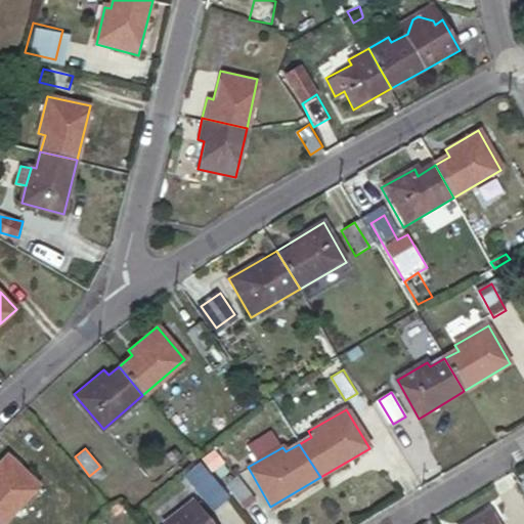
[(0,523),(2,523),(38,486),(5,454),(0,461),(0,523)]
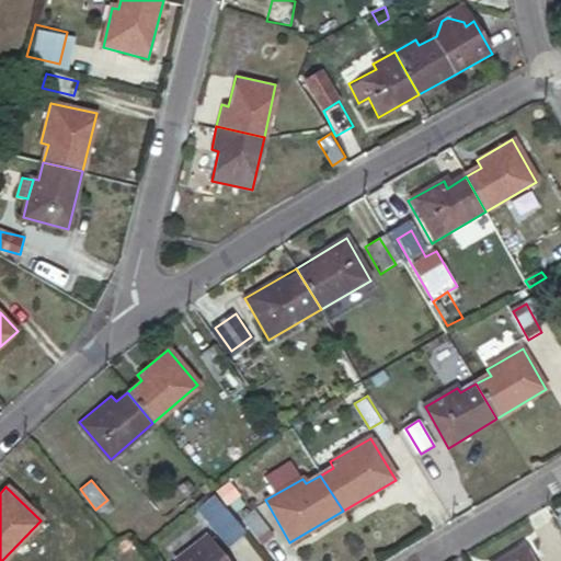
[(215,494),(221,502),(229,495),(222,487),(215,494)]
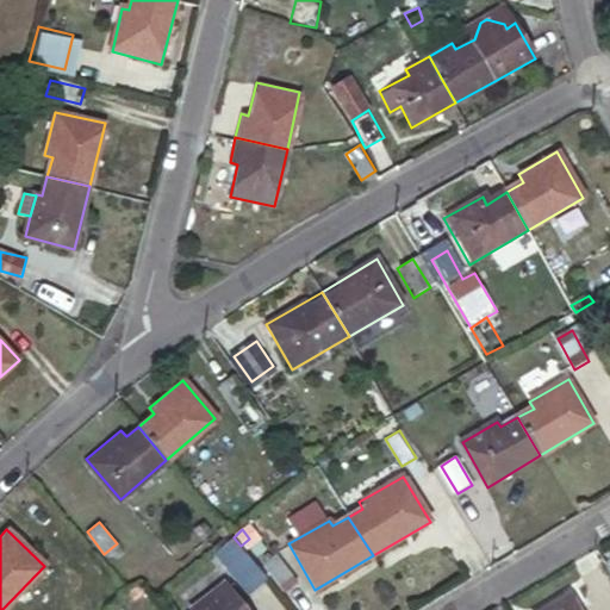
[(191,609),(246,609),(226,584),(191,609)]
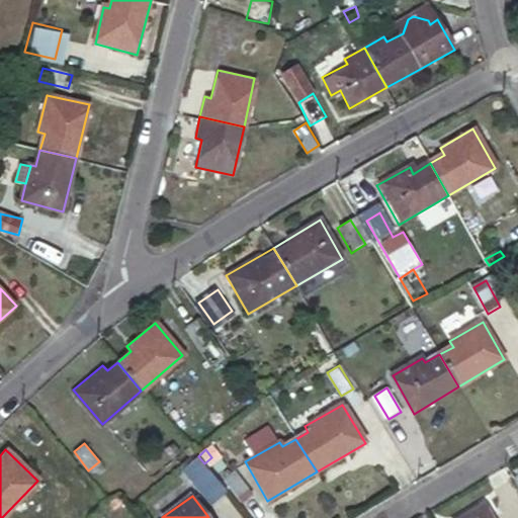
[(491,517),(483,503),(457,517),(491,517)]
